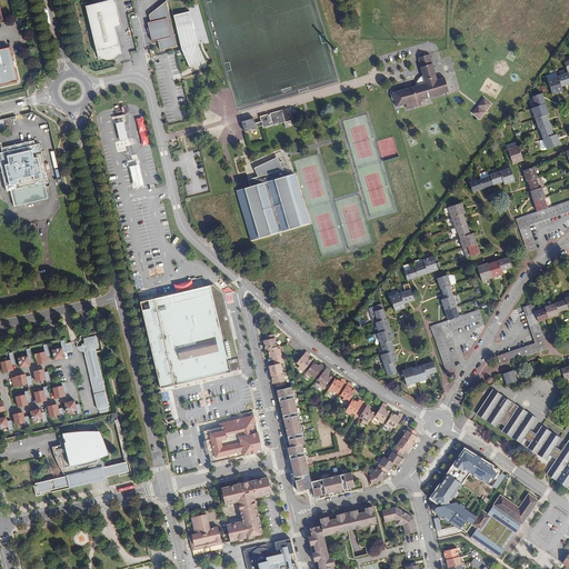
[(122,26),(116,0),(111,0),(86,7),(99,60),(122,55),(116,28),(122,26)]
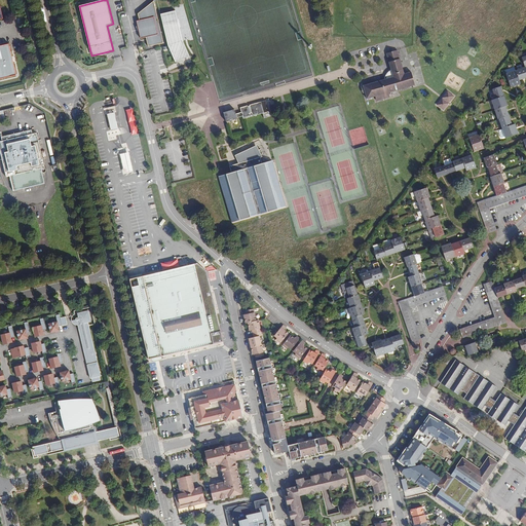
[(146,37),(148,46),(163,43),(153,1),(138,14),(139,21),(137,22),(141,39),(146,37)]
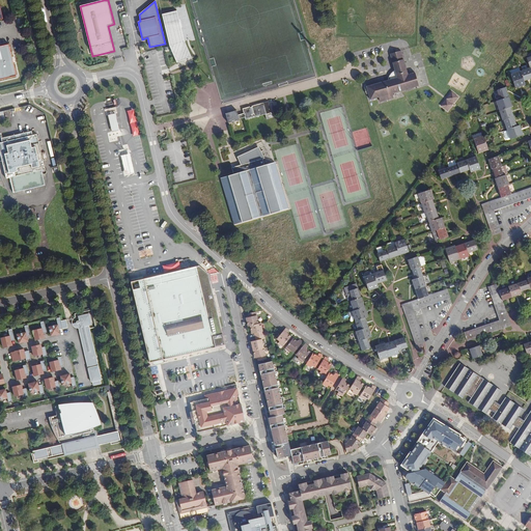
[(176,11),(162,15),(169,47),(175,60),(191,57),(184,42),(176,11)]
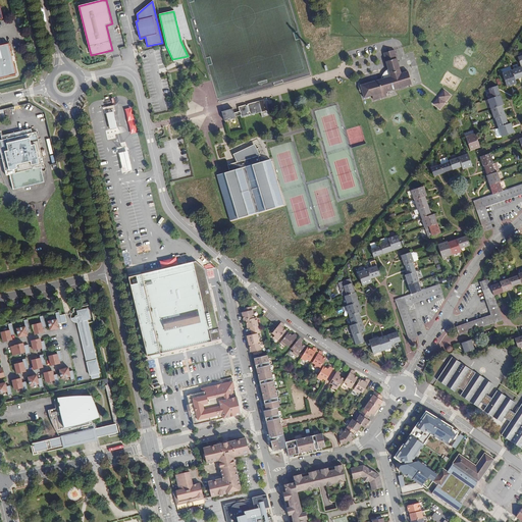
[(0,79),(16,74),(9,44),(0,45),(0,79)]
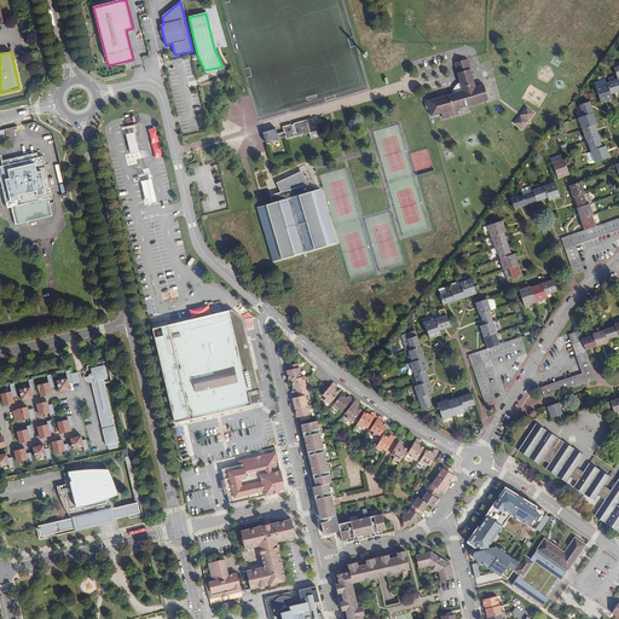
[(485,85),(476,87),(468,58),(456,62),(464,91),(428,100),(433,116),(444,113),(445,117),(460,113),(458,109),(490,99),(485,85)]
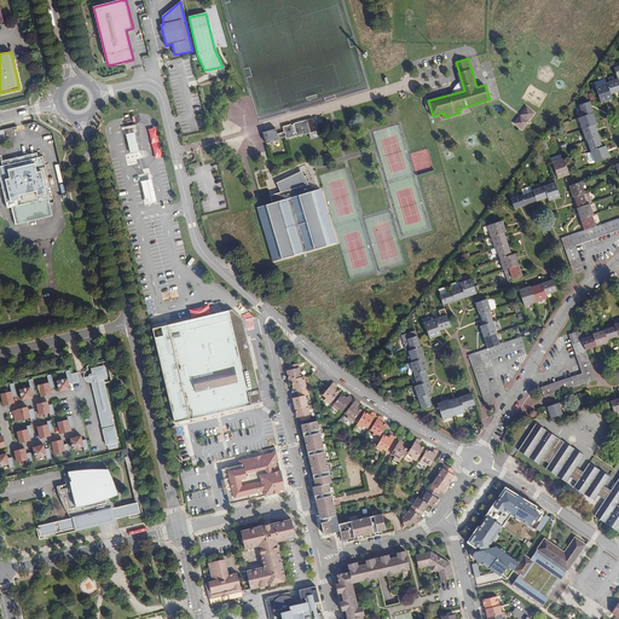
[(618,82),(618,79),(607,84),(611,94),(618,91),(618,82)]
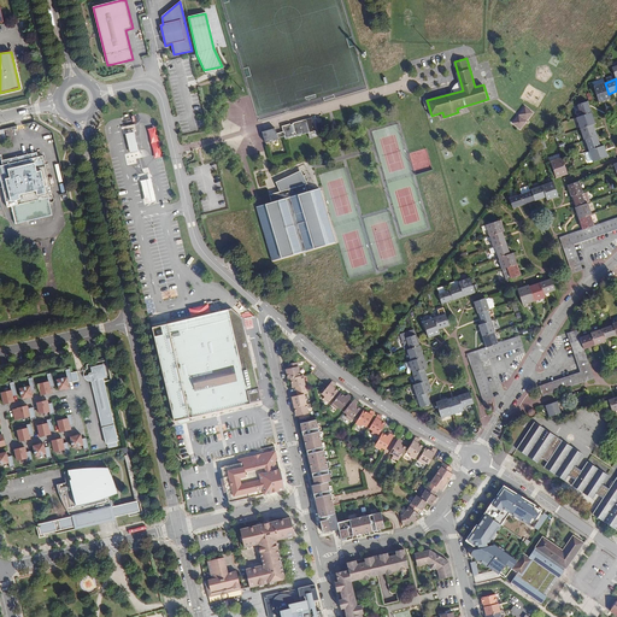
[(609,94),(605,83),(594,87),(599,103),(610,99),(609,94)]
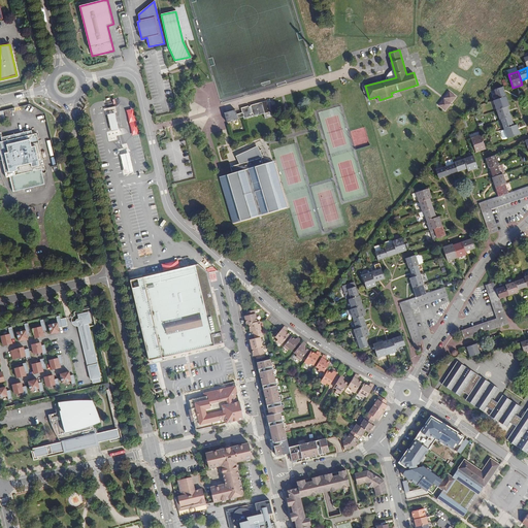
[(494,90),(497,99),(506,96),(502,87),(494,90)]
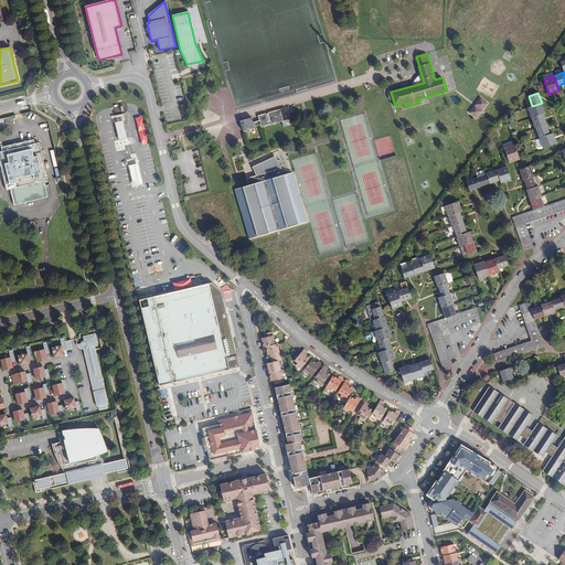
[(489,103),(482,98),(472,112),(478,116),(489,103)]
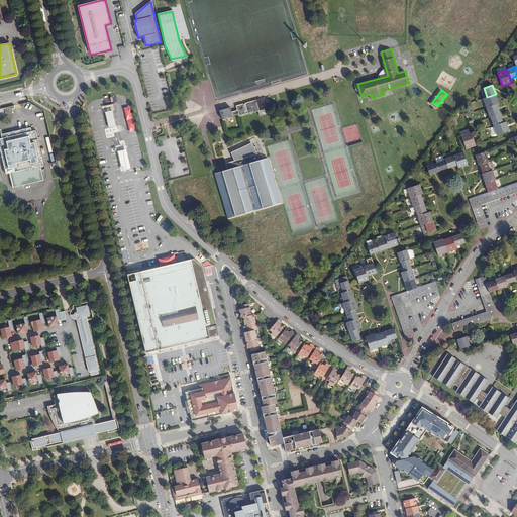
[(486,108),(497,104),(499,104),(496,94),(487,97),(483,99),(486,108)]
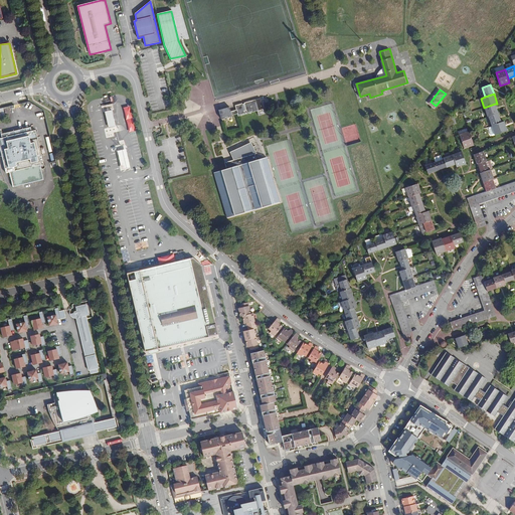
[(238,114),(239,117),(259,111),(260,116),(266,114),(262,99),(245,103),(245,104),(243,105),(243,104),(236,106),(237,110),(232,112),(230,108),(220,111),(222,120),(233,117),(233,116),(238,114)]
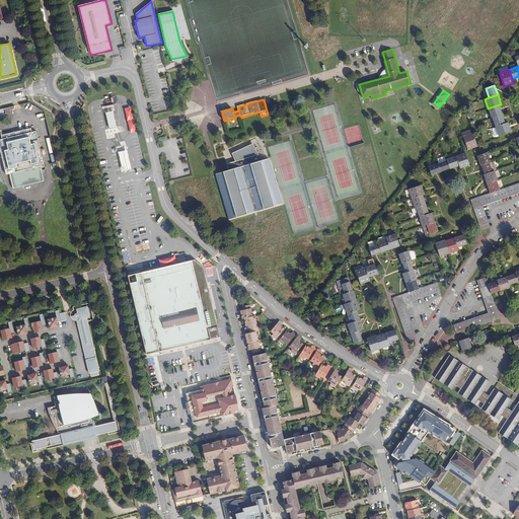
[(113,128),(121,126),(115,104),(107,106),(113,128)]
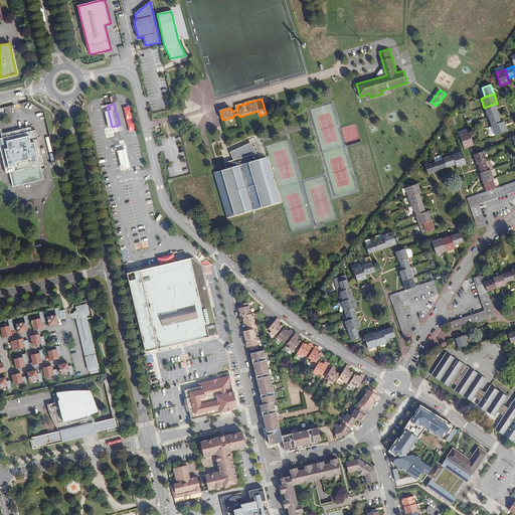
[(489,117),(498,114),(495,104),(484,108),(487,117),(489,117)]
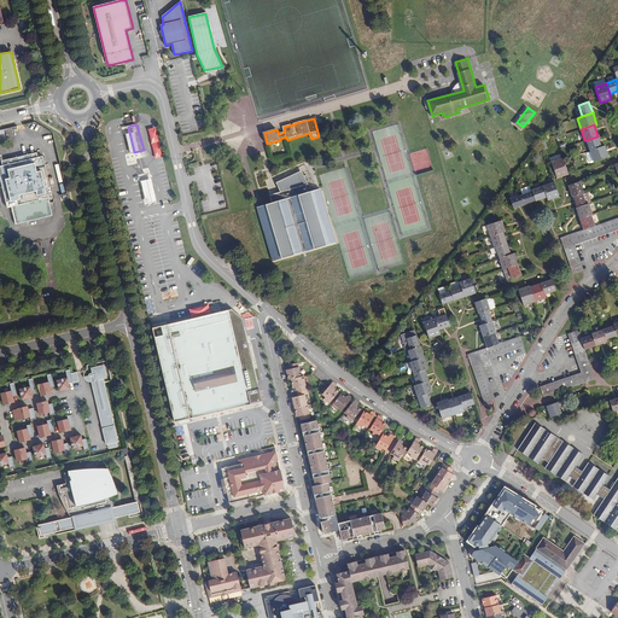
[(587,140),(590,151),(601,147),(598,136),(587,140)]
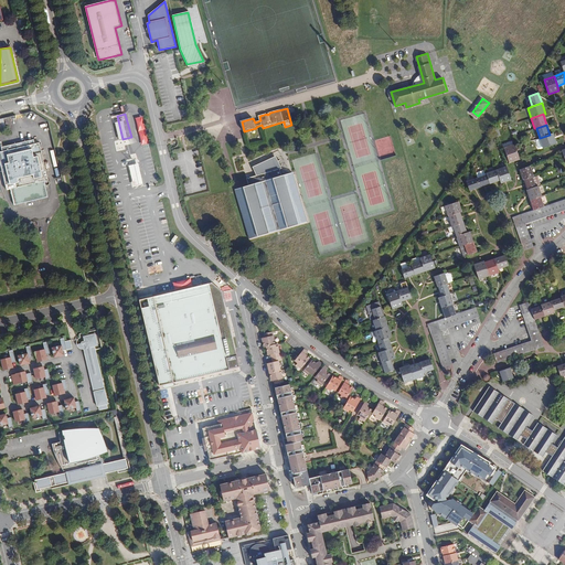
[(550,135),(540,138),(536,139),(536,140),(539,148),(540,149),(543,148),(556,144),(553,134),(550,135)]
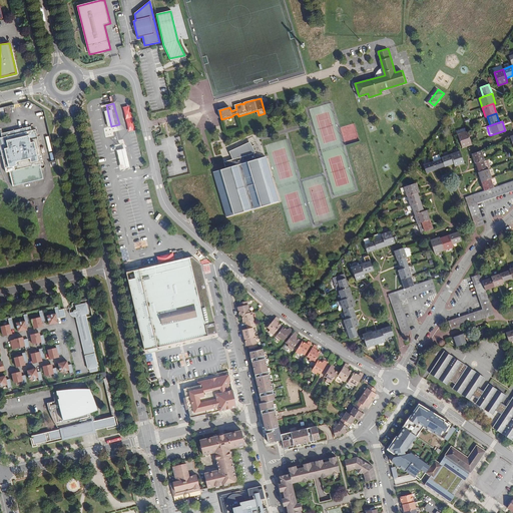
[(42,164),(43,163),(36,129),(32,130),(31,126),(1,133),(2,137),(0,137),(0,147),(6,172),(9,171),(13,186),(43,179),(41,168),(42,168),(43,168),(44,167),(45,166),(45,165),(44,164),(43,164),(42,164)]
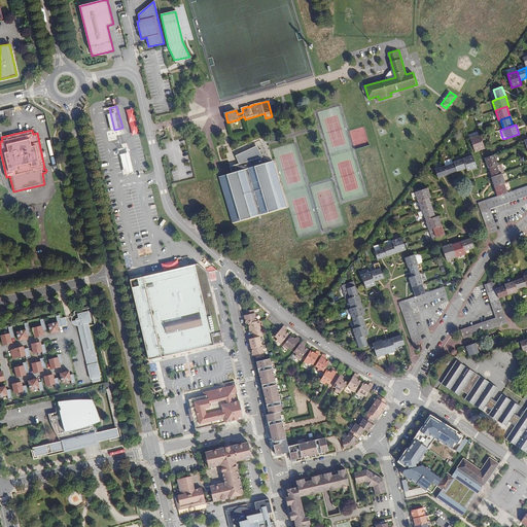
[(485,148),(481,137),(480,135),(470,138),(475,152),(485,148)]
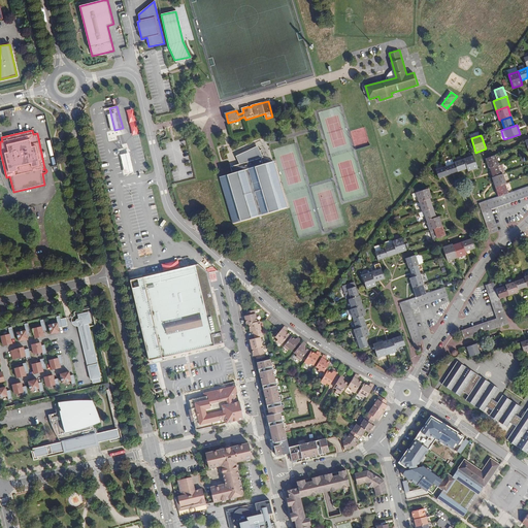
[(130,149),(117,152),(122,173),(135,170),(130,149)]
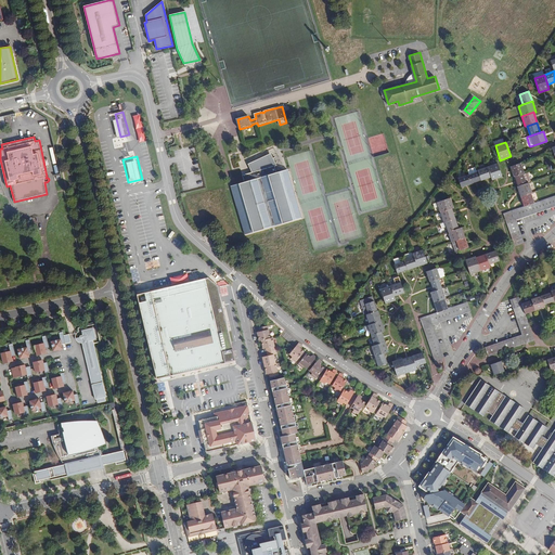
[(231,186),(244,235),(302,218),(287,170),(278,173),(275,166),(278,166),(275,158),(273,159),(272,157),(261,160),(261,158),(250,163),(253,169),(257,168),(258,171),(254,173),(245,176),(247,182),(231,186)]
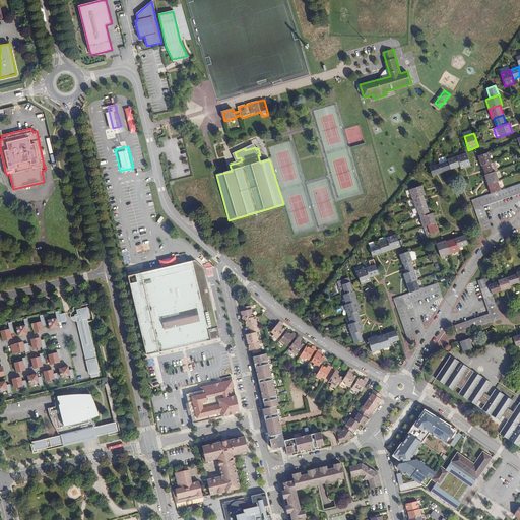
[(481,166),(490,163),(492,163),(488,152),(478,156),(481,166)]
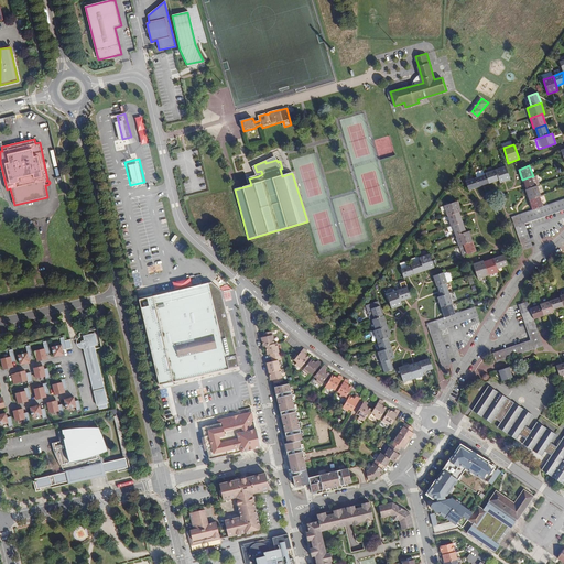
[(506,166),(496,170),(499,181),(500,183),(510,180),(506,166)]
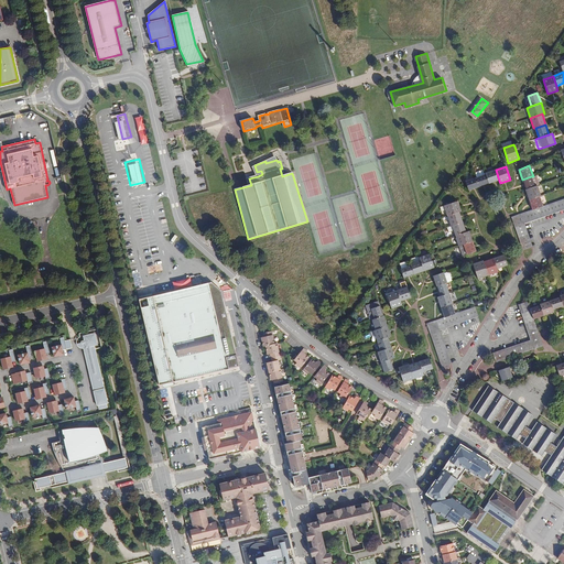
[(486,174),(489,184),(499,181),(496,170),(485,173),(486,174)]
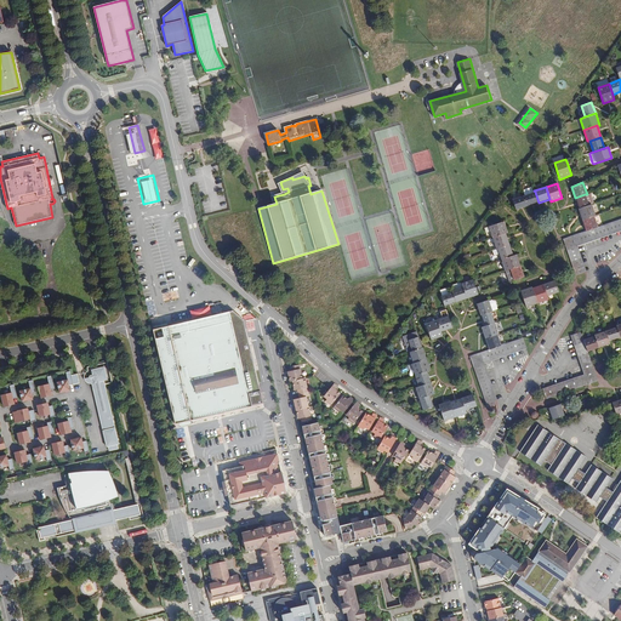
[(525,195),(524,197),(527,206),(539,203),(535,192),(534,193),(525,195)]
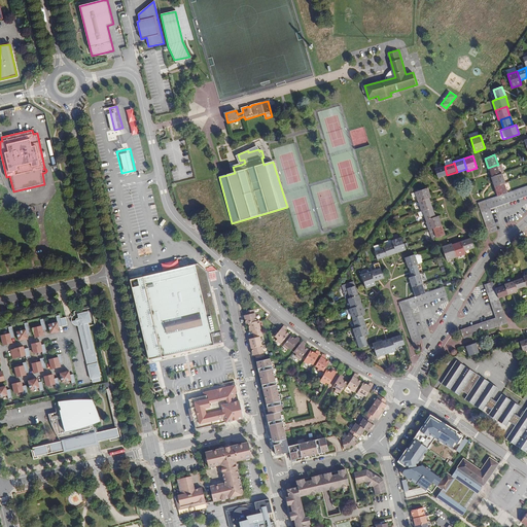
[(496,166),(496,165),(488,168),(491,177),(499,174),(496,166)]
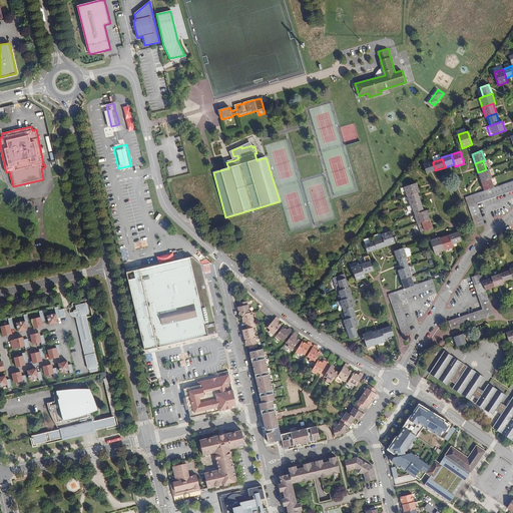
[(426,173),(435,170),(433,162),(423,165),(426,173)]
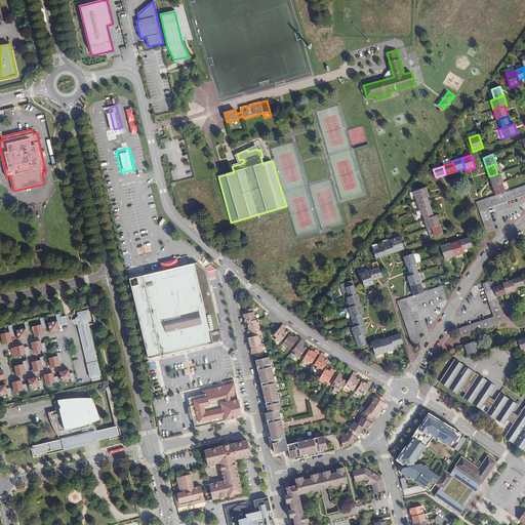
[(489,176),(492,187),(502,183),(503,183),(500,173),(497,173),(489,176)]
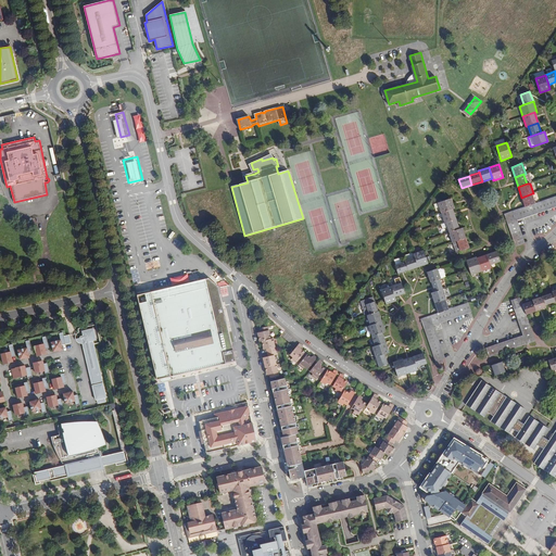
[(521,198),(525,207),(535,203),(532,193),(521,198)]
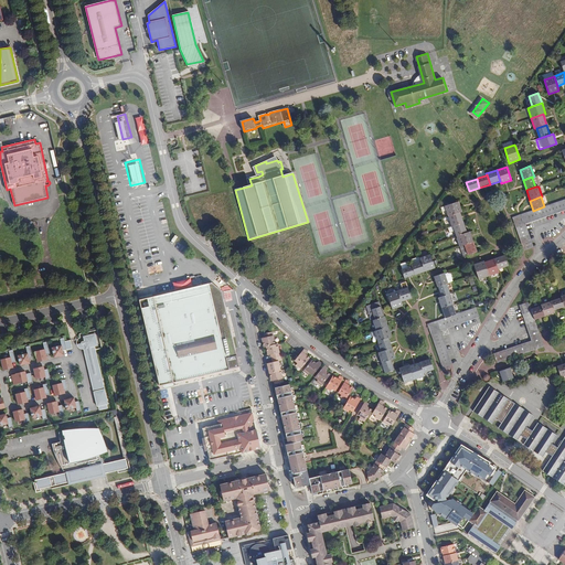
[(564,200),(544,206),(533,211),(525,213),(528,221),(564,208),(564,200)]
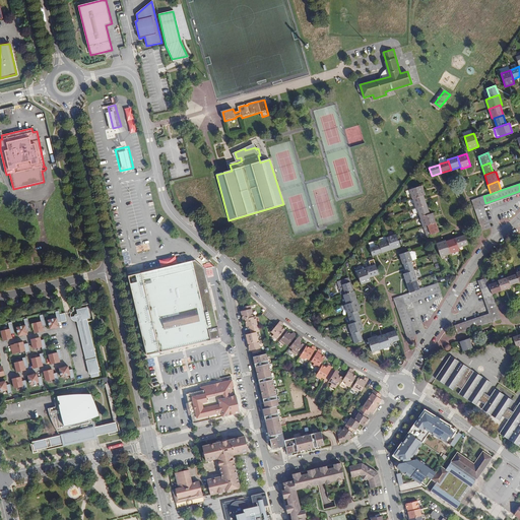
[(423,185),(409,190),(411,194),(412,199),(424,195),(426,195),(423,185)]
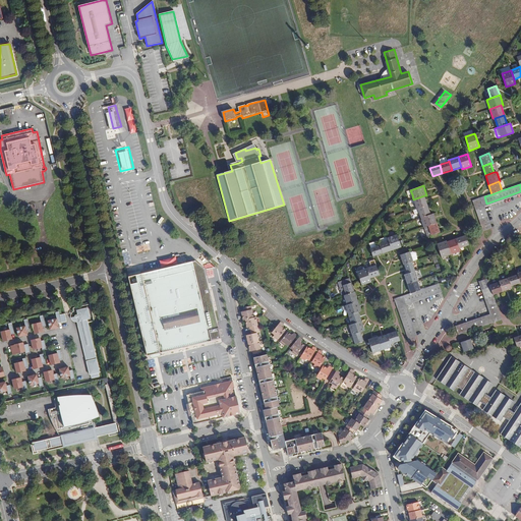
[(520,193),(520,191),(486,204),(484,196),(473,200),(475,210),(482,207),(490,228),(493,228),(485,207),(520,193)]
